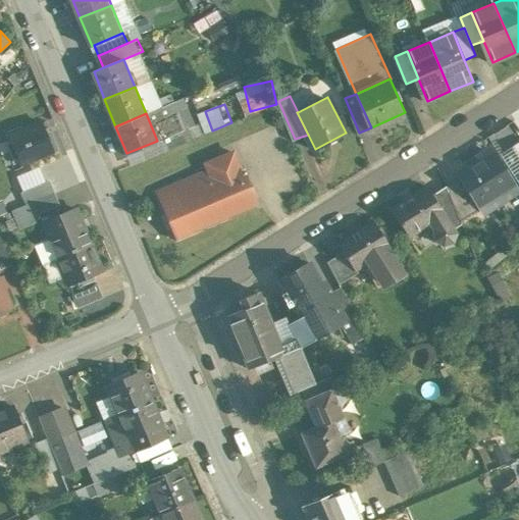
[(43,121),(11,135),(21,161),(53,149),(43,121)]
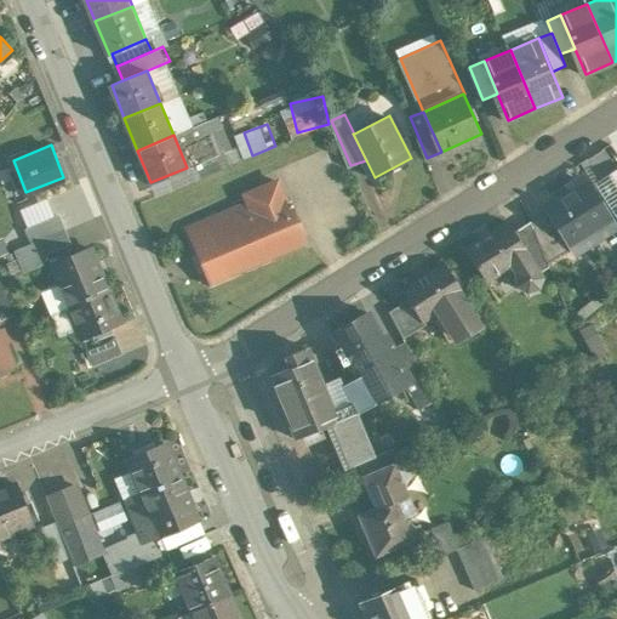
[(279,181),(247,194),(250,202),(188,228),(212,284),(232,277),(230,273),(306,242),(301,233),(306,231),(297,210),(292,211),(279,181)]
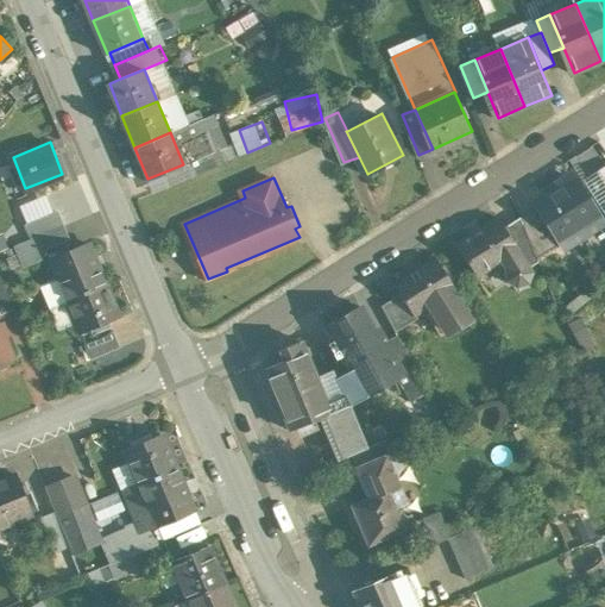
[(578,179),(565,187),(561,180),(546,189),(549,195),(537,204),(559,239),(599,214),(578,179)]
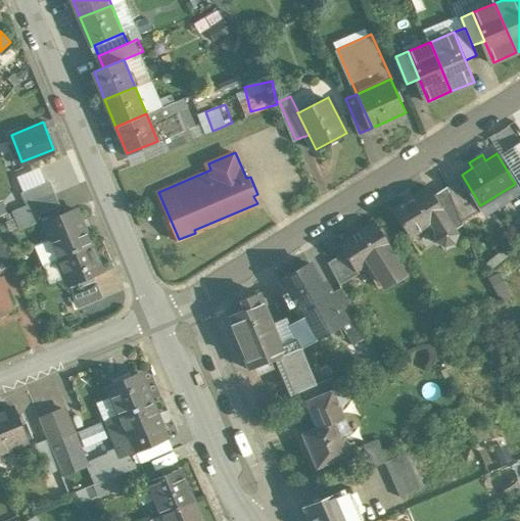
[(49,181),(22,191),(28,204),(54,193),(49,181)]
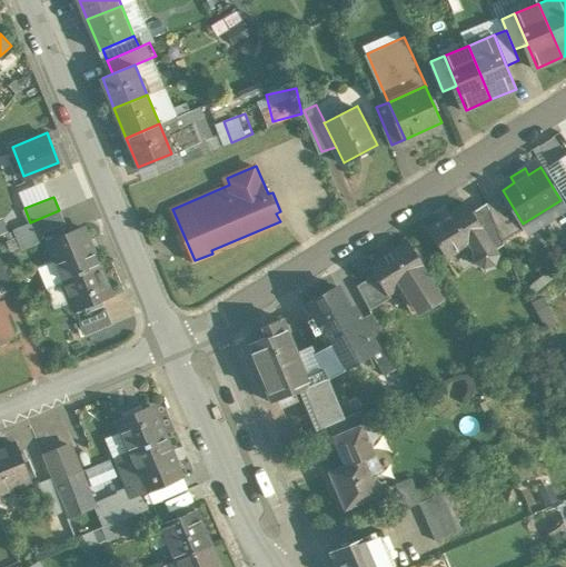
[(517,224),(503,200),(490,208),(490,209),(500,235),(517,224)]
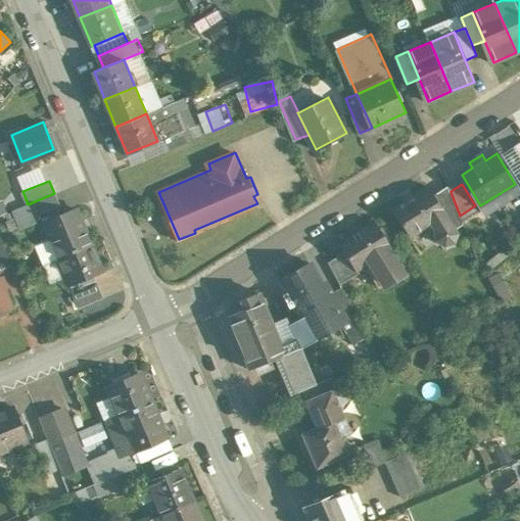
[(434,194),(433,195),(445,215),(456,230),(457,229),(464,225),(460,216),(451,192),(451,191),(448,186),(434,194)]
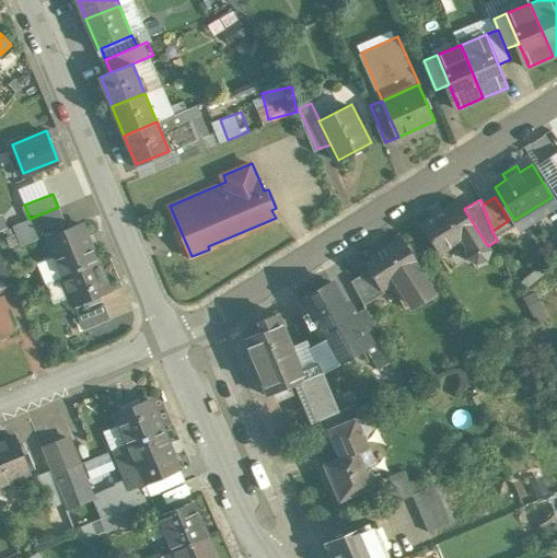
[(460,200),(421,224),(440,254),(462,240),(477,230),(464,209),(465,208),(460,200)]
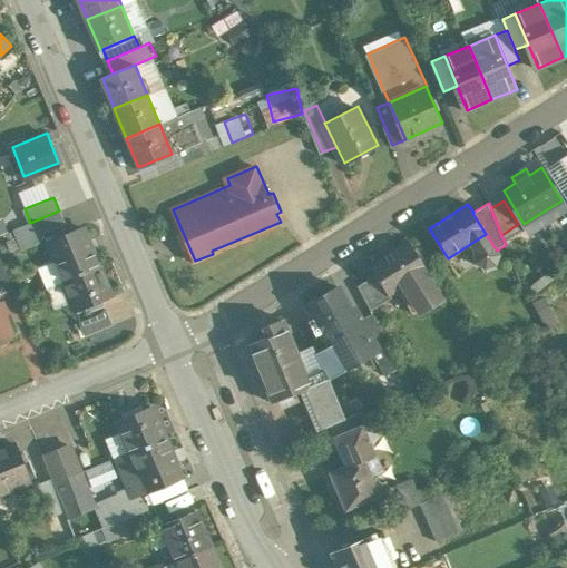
[(59,211),(30,223),(36,236),(65,224),(59,211)]
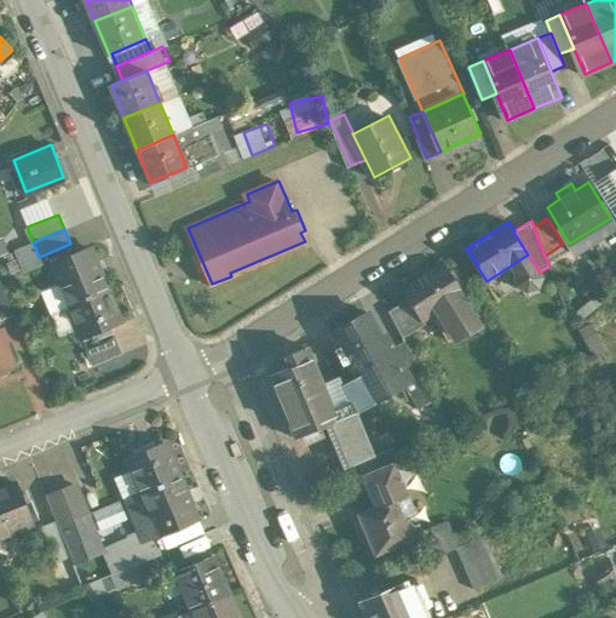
[(92,249),(52,264),(69,305),(108,290),(92,249)]
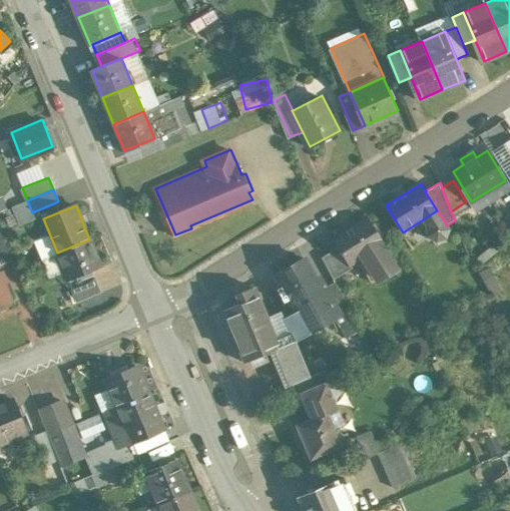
[(437,210),(423,219),(427,225),(428,235),(436,241),(446,238),(450,228),(448,224),(447,225),(437,210)]
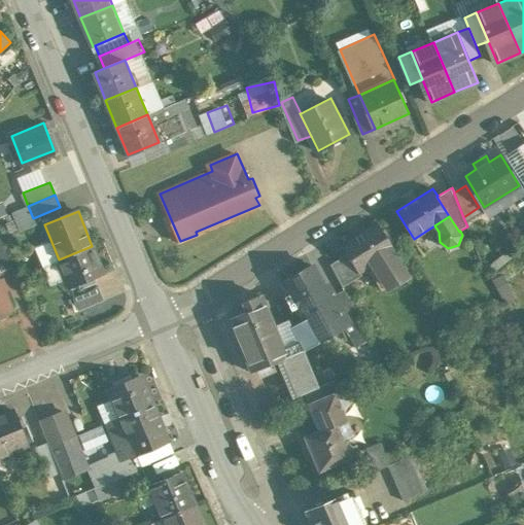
[(378,223),(343,246),(348,254),(359,272),(360,272),(376,261),(393,250),(394,250),(378,223)]
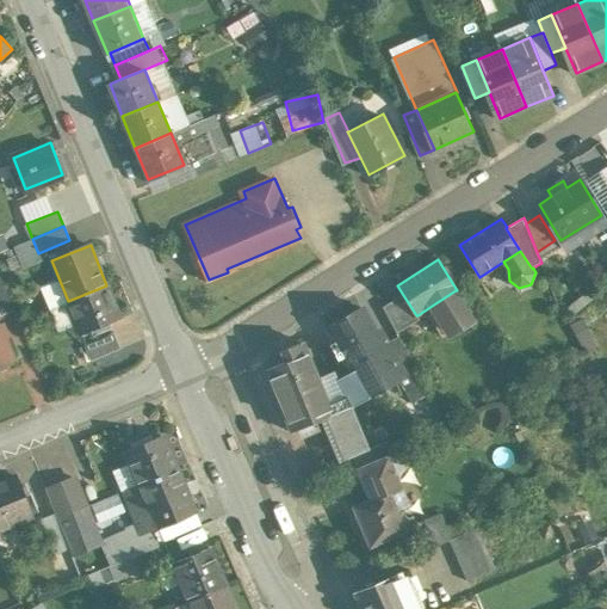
[(2,276),(0,276),(0,313),(14,308),(2,276)]
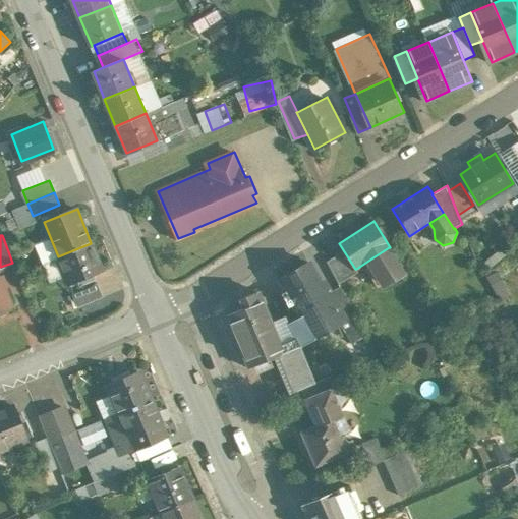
[(102,271),(91,243),(58,256),(69,284),(102,271)]
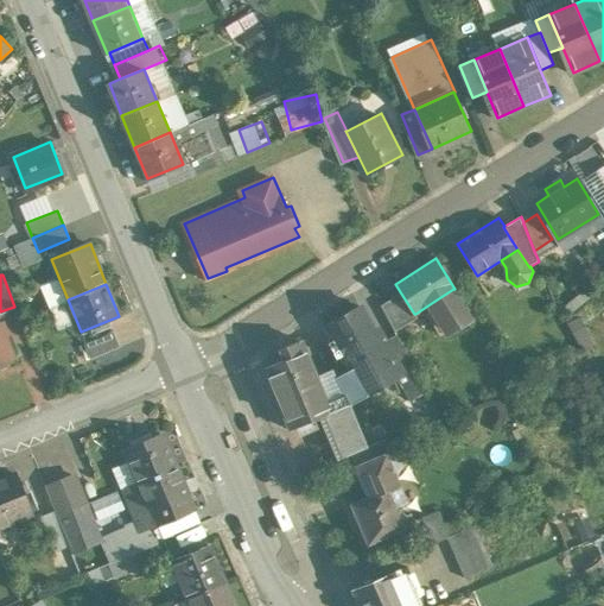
[(453,289),(433,302),(453,333),(474,320),(453,289)]
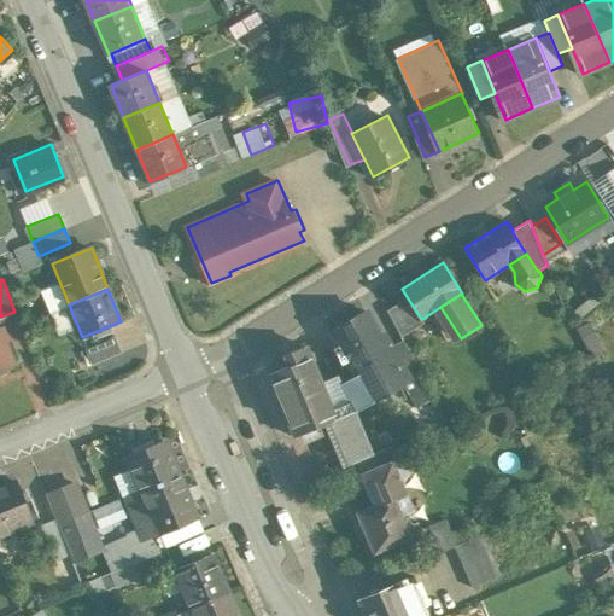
[(421,319),(408,298),(389,311),(403,337),(425,323),(422,319),(421,319)]
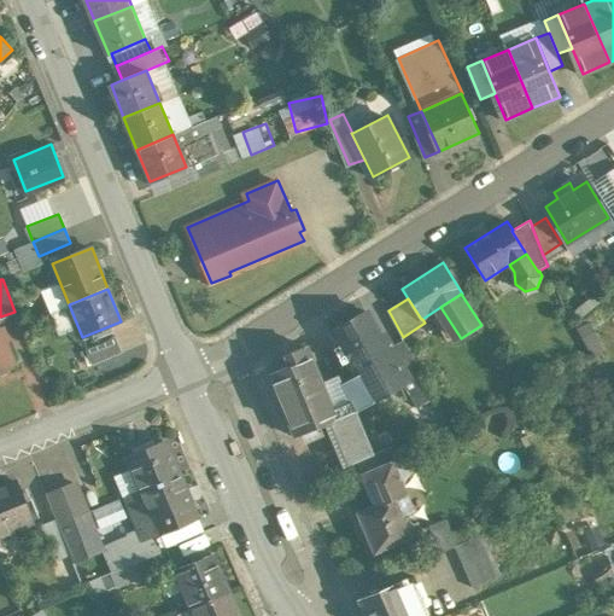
[(367,311),(332,330),(357,378),(344,384),(351,401),(356,413),(405,385),(399,375),(402,373),(390,352),(396,349),(395,348),(389,337),(382,340),(367,311)]
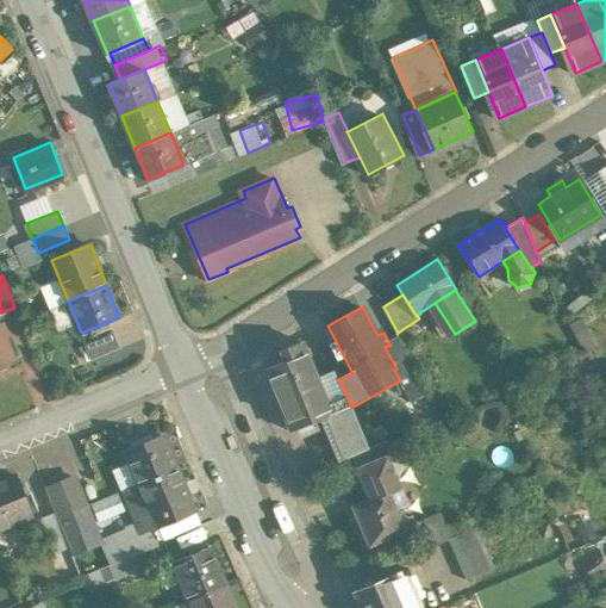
[(0,323),(0,365),(14,359),(0,323)]
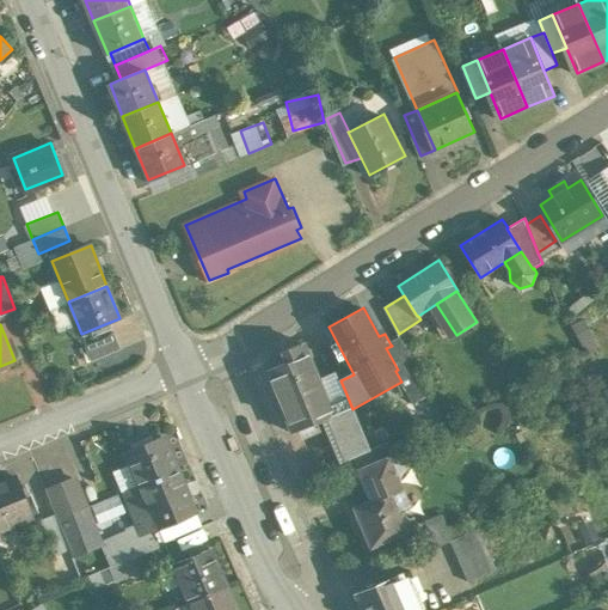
[(116,331),(87,343),(93,360),(122,348),(116,331)]
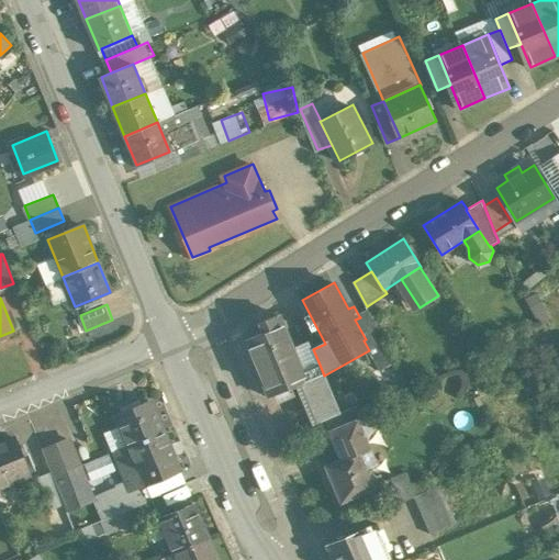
[(369,311),(359,316),(360,317),(355,320),(366,339),(364,340),(369,350),(373,359),(390,349),(369,311)]
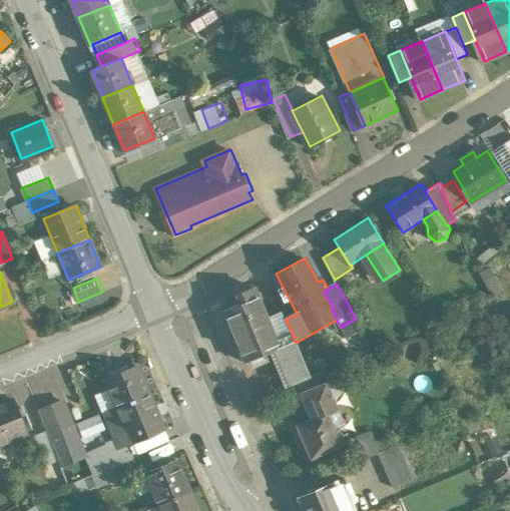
[(255,287),(235,295),(239,304),(259,296),(255,287)]
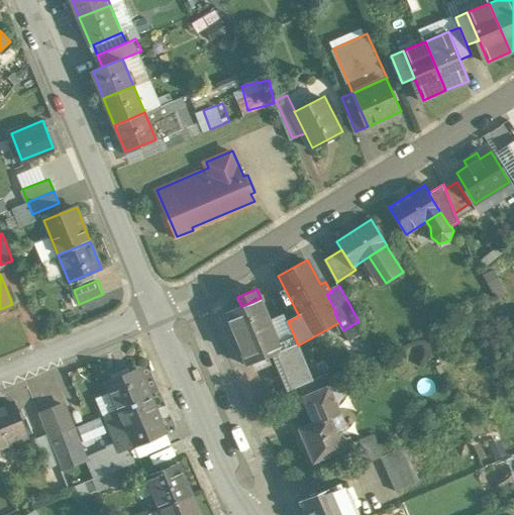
[(271,320),(261,298),(241,306),(226,313),(247,365),(268,356),(268,357),(275,354),(272,347),(281,344),(280,342),(271,320)]
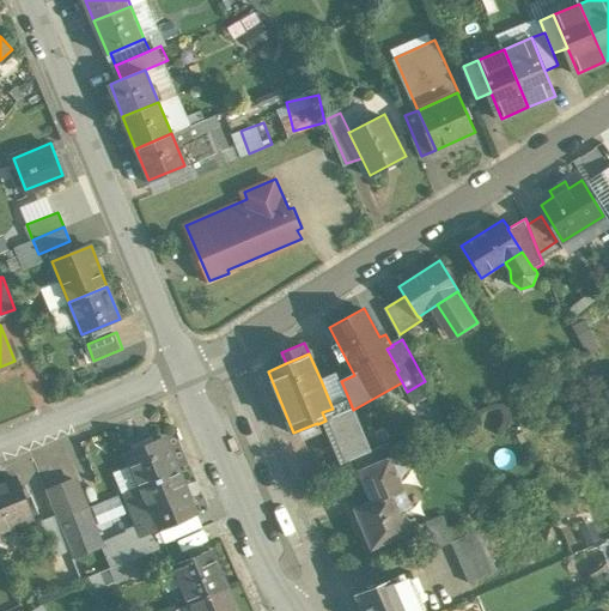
[(338,373),(321,380),(332,406),(348,398),(341,381),(338,373)]
